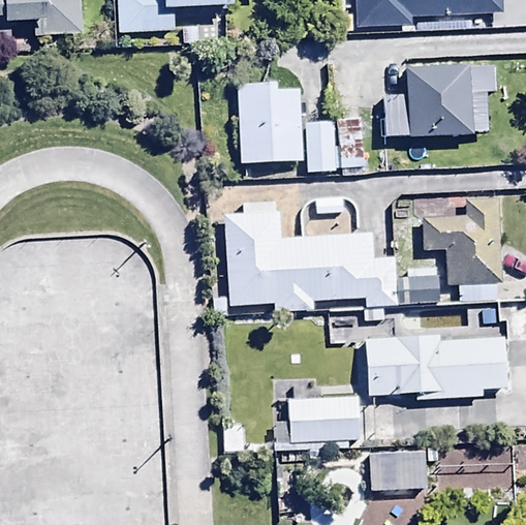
[(0,0),(0,36),(11,37),(11,19),(35,18),(36,35),(84,34),(82,0),(0,0)]
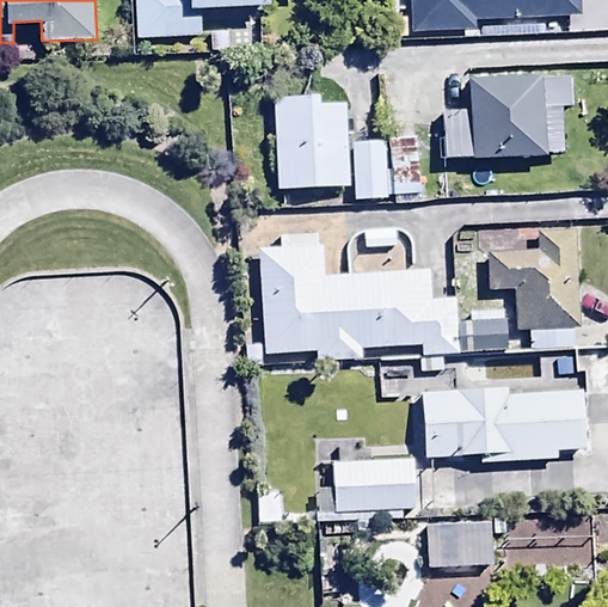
[(136,0),(137,37),(203,36),(202,7),(271,6),(270,0),(136,0)]
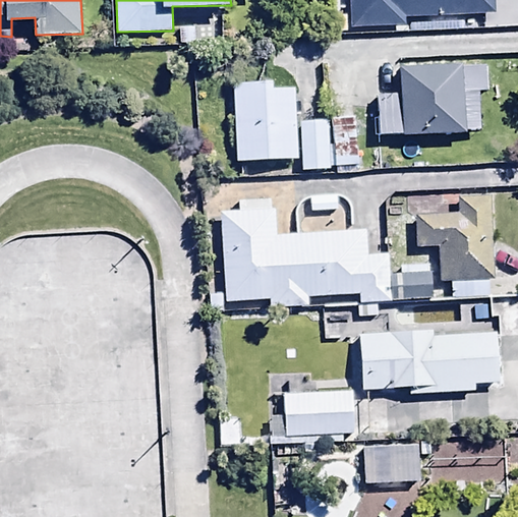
[(411,2),(411,0),(348,0),(349,7),(339,8),(340,20),(352,19),(352,24),(390,23),(390,19),(397,19),(396,3),(411,2)]
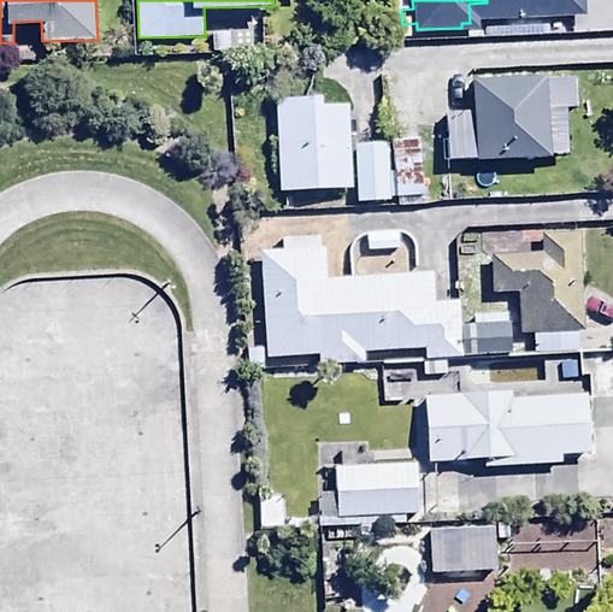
[(487,0),(487,3),(488,12),(602,9),(601,0),(487,0)]
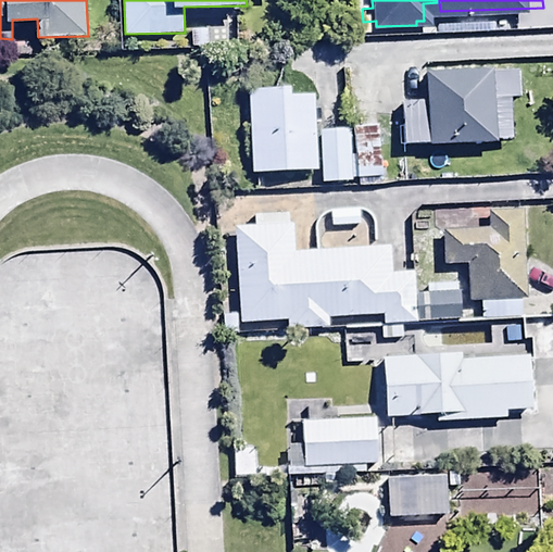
[(405,124),(406,141),(515,137),(514,97),(523,97),(522,66),(426,70),(427,100),(403,101),(403,112),(396,112),(397,124),(405,124)]
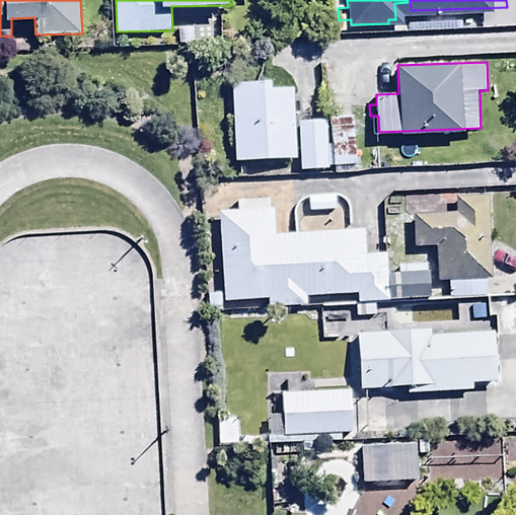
[(275,80),(232,82),(236,160),(298,157),(295,87),(275,88),(275,80)]
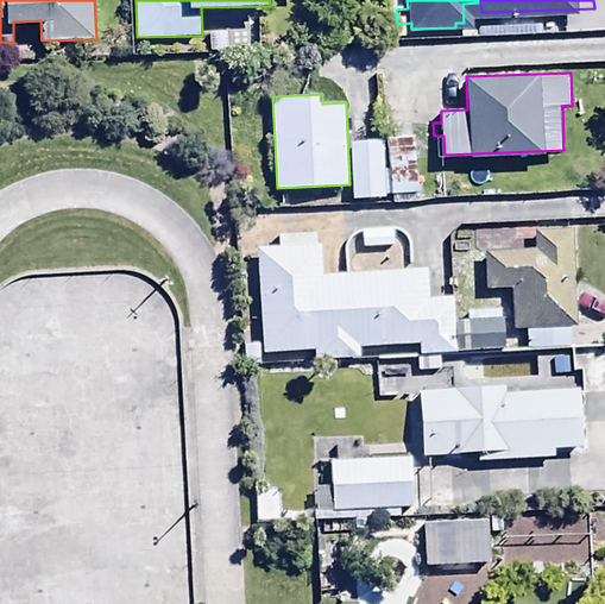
[(416,131),(386,134),(392,193),(421,190),(416,131)]
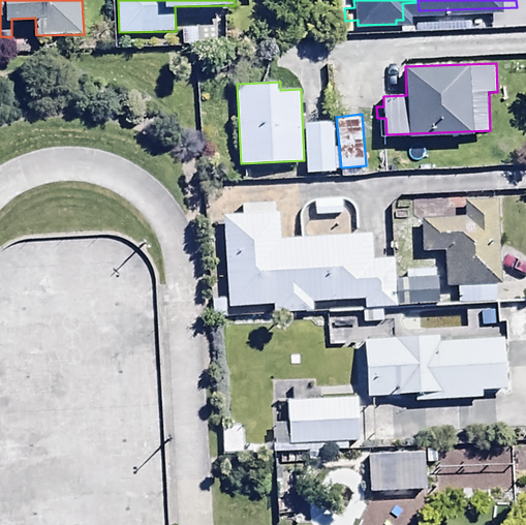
[(335,122),(306,123),(307,172),(336,172),(335,122)]
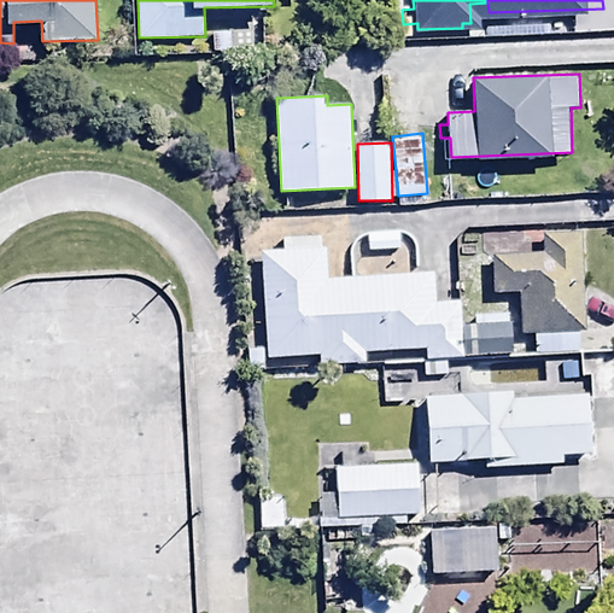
[(522,332),(537,331),(538,352),(562,351),(561,330),(588,328),(582,229),(542,232),(543,251),(493,255),(496,292),(520,291),(522,332)]
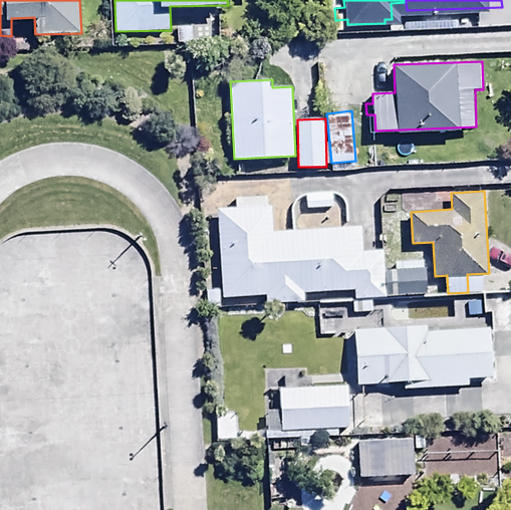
[(238,208),(219,209),(224,296),(267,294),(267,301),(305,298),(305,293),(355,290),(355,296),(386,295),(382,250),(362,251),(360,225),(275,230),(273,206),(267,207),(267,196),(237,198),(238,208)]
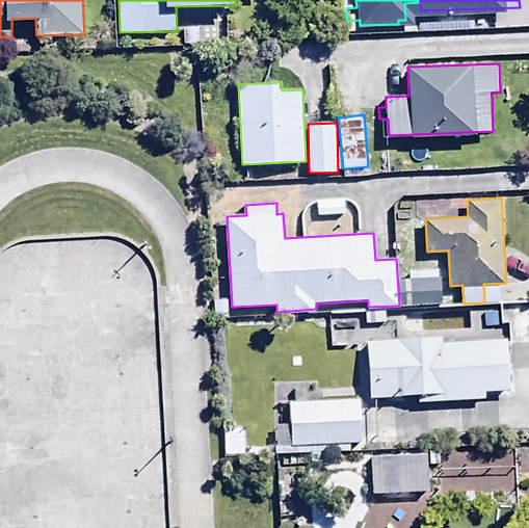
[(441,279),(405,280),(406,306),(442,305),(441,279)]
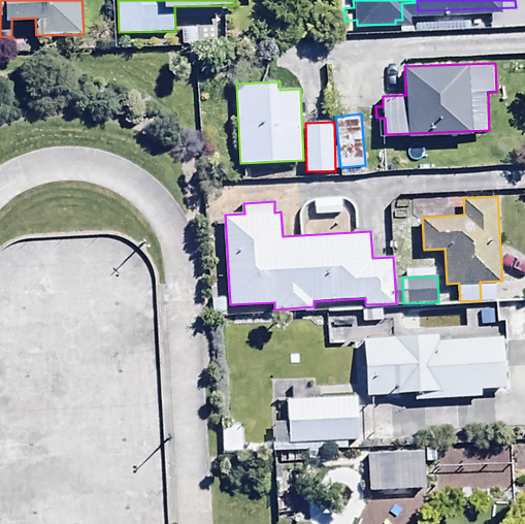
[(439,334),(365,338),(368,395),(417,392),(417,399),(482,395),(482,388),(507,387),(503,334),(439,338),(439,334)]
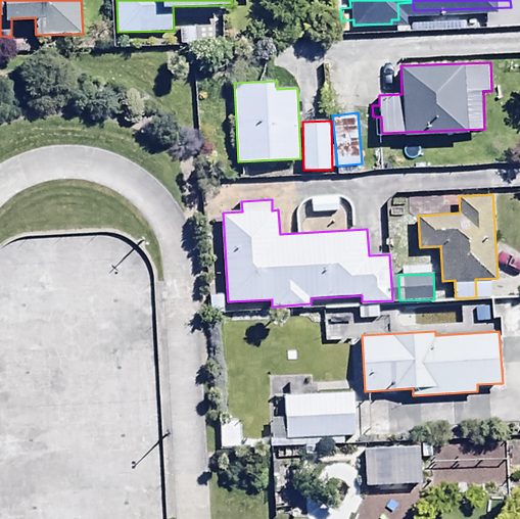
[(346,442),(346,435),(358,435),(356,390),(287,394),(289,438),(298,438),(299,445),(346,442)]
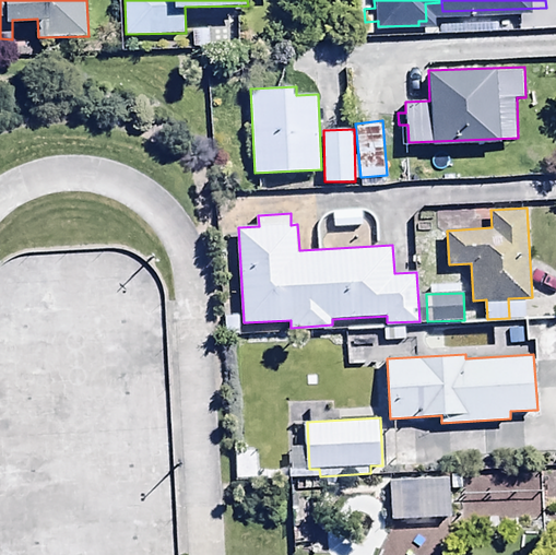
[(449,475),(390,477),(392,518),(451,516),(449,475)]
